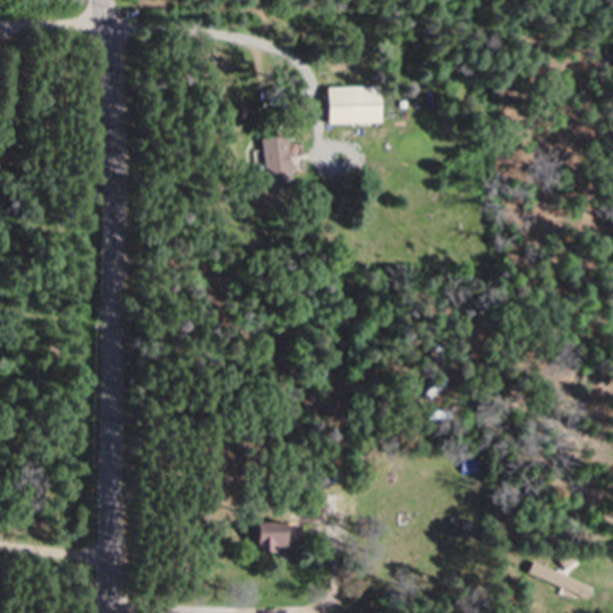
[(378,86),(326,86),(326,123),(378,123),(378,86)]
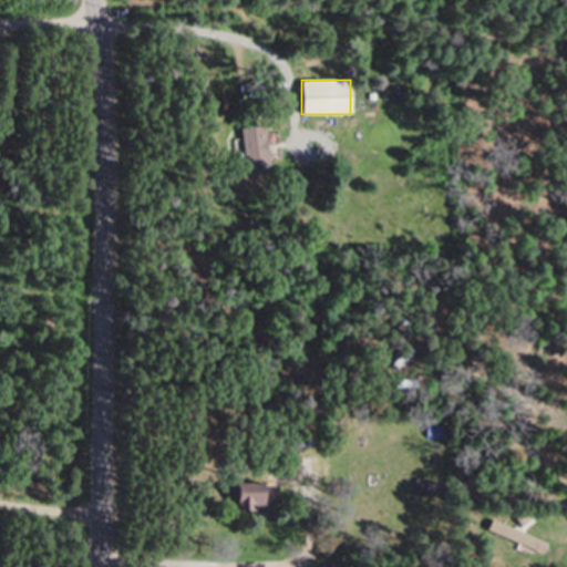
[(271,156),(281,156),(280,132),(268,133),(268,125),(243,126),(245,176),(272,174),(271,156)]
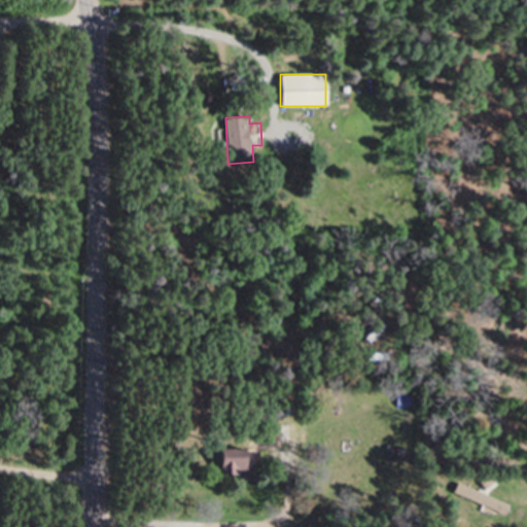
[(246,460),(258,460),(258,450),(217,449),(216,475),(246,475),(246,460)]
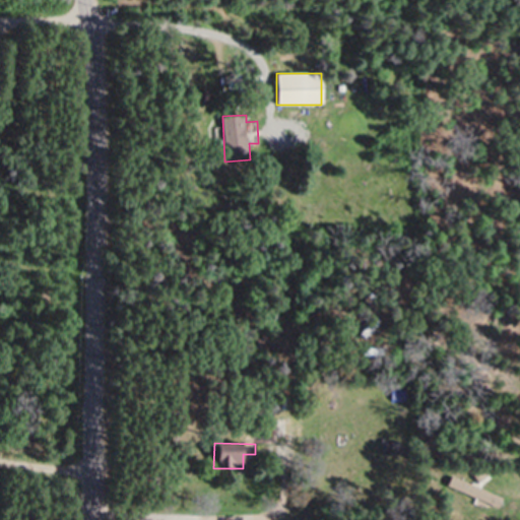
[(498,496),(451,475),(447,485),(494,506),(498,496)]
